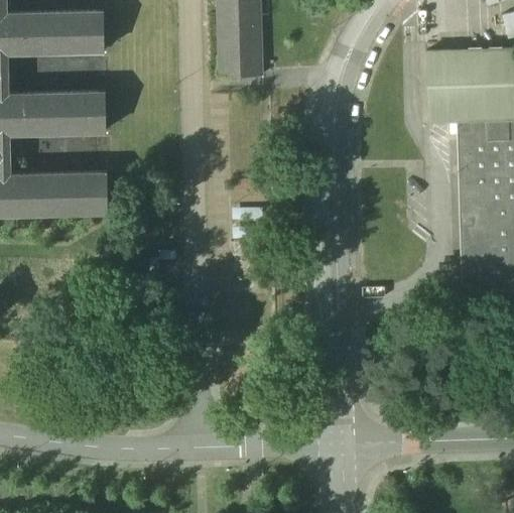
[(0,219),(108,217),(106,172),(10,174),(9,137),(106,134),(105,91),(8,94),(8,57),(105,53),(103,11),(7,11),(7,0),(0,0),(0,219)]
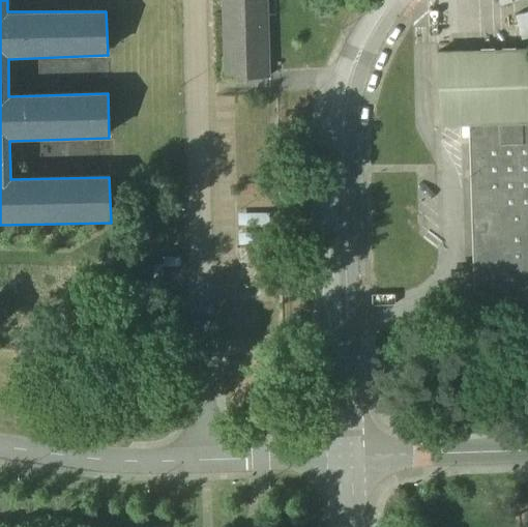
[(270,79),(268,0),(217,0),(221,80),(270,79)]
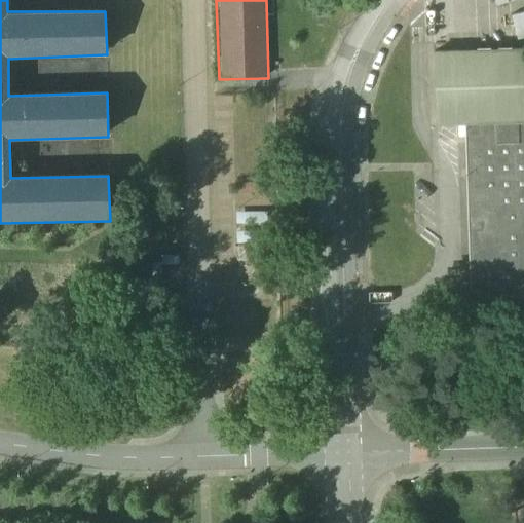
[(523,5),(508,8),(511,29),(523,26),(523,5)]
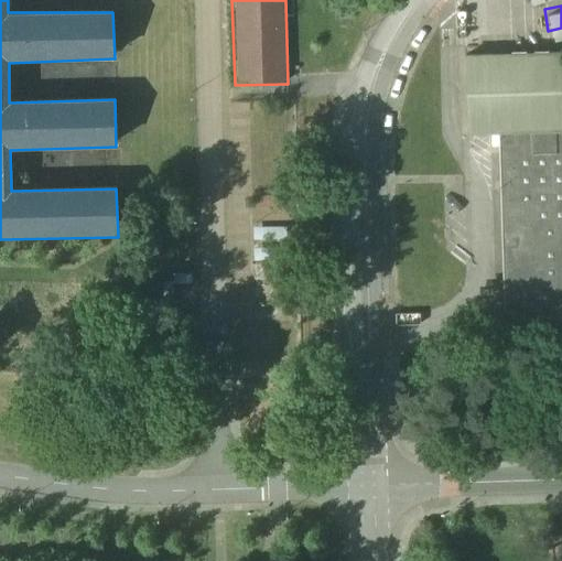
[(561,44),(529,46),(531,126),(561,125),(561,44)]
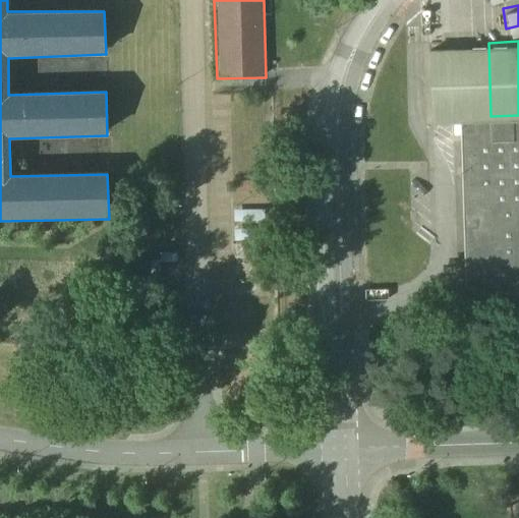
[(518,118),(462,120),(467,286),(518,285),(518,118)]
